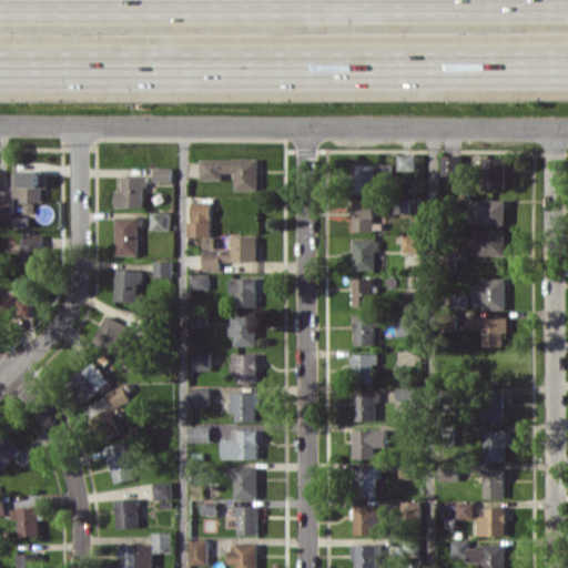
[(415,170),(415,153),(397,154),(397,171),(415,170)]
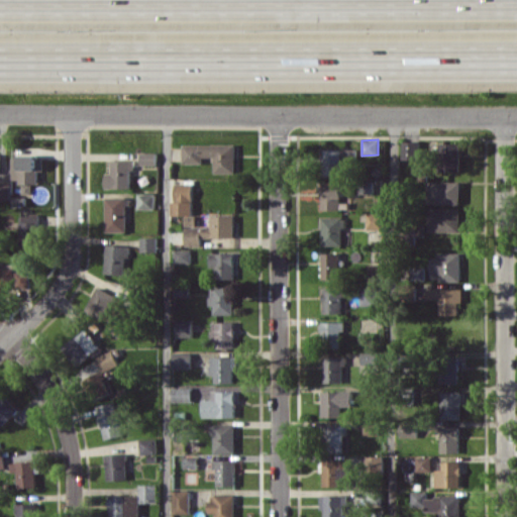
[(419,141),(403,140),(403,159),(419,159),(419,141)]
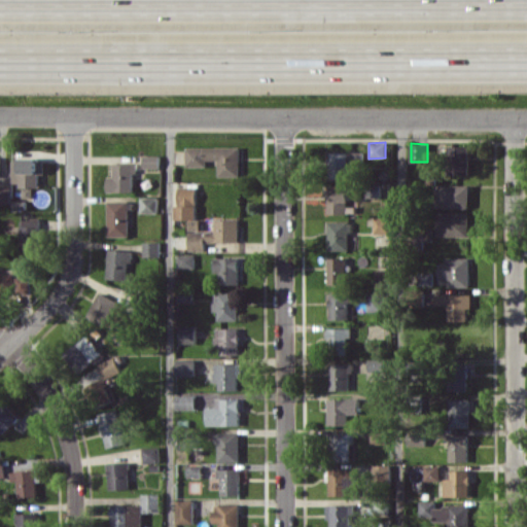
[(469,146),(449,145),(448,175),(469,175),(469,146)]
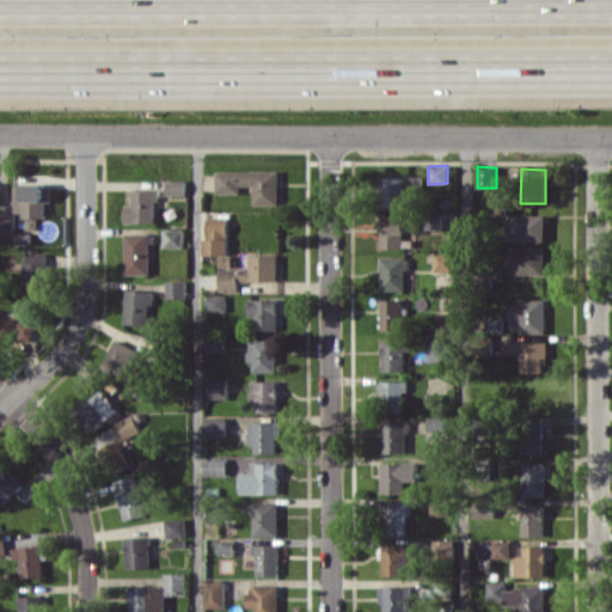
[(216,194),(240,193),(240,185),(254,185),(255,204),(279,204),(279,171),(216,171),(216,194)]
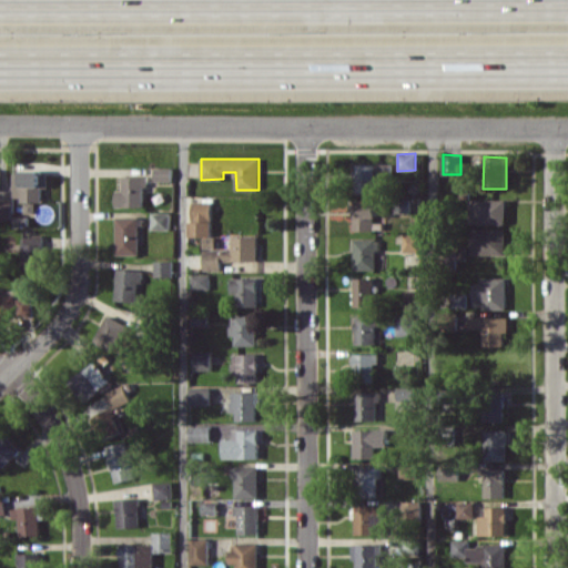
[(355,193),(375,193),(375,176),(392,176),(392,163),(355,164),(355,193)]
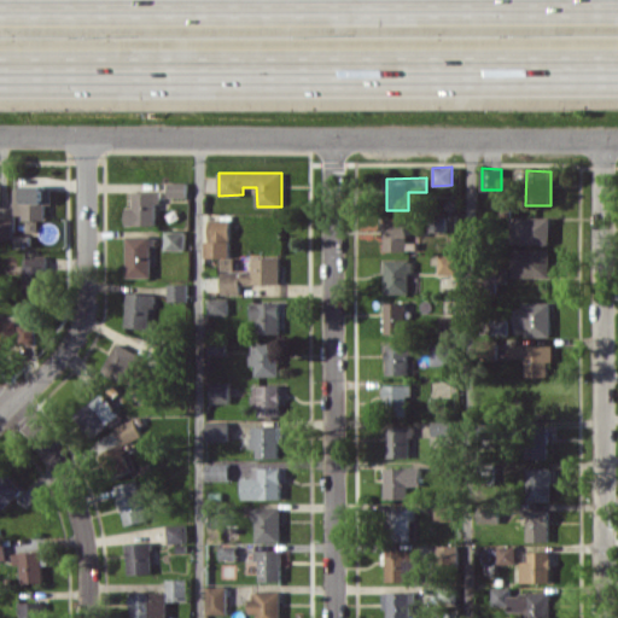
[(169,197),(187,197),(187,182),(169,182),(169,197)]
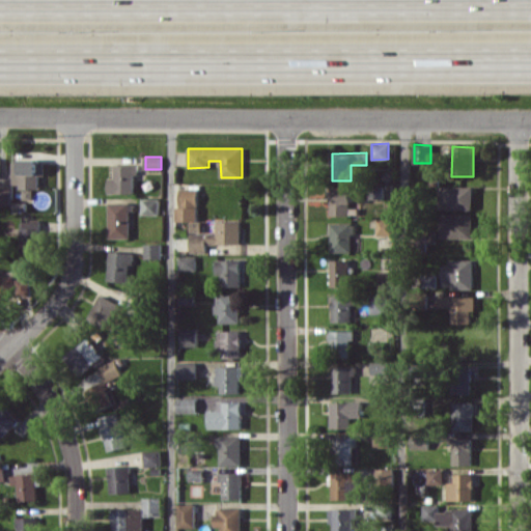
[(12,184),(22,184),(22,199),(33,199),(33,188),(39,189),(39,175),(45,175),(45,161),(12,160),(12,184)]
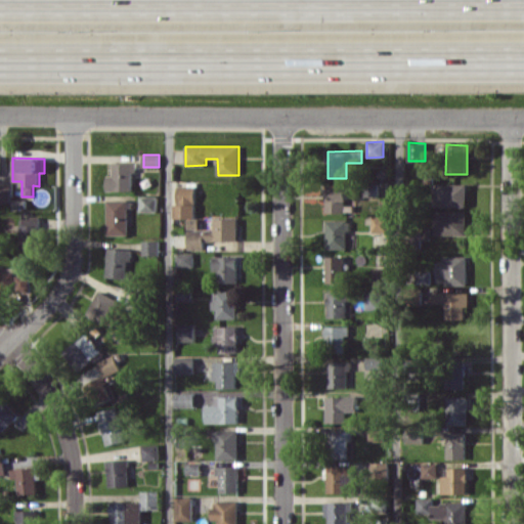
[(134,163),(114,162),(113,175),(107,175),(106,190),(134,190),(134,163)]
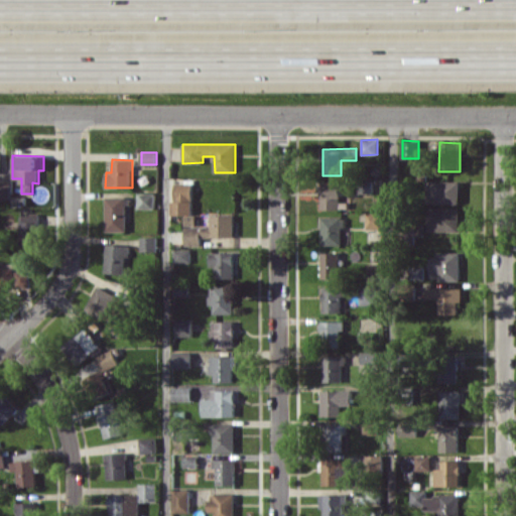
[(372,194),(372,180),(360,179),(359,194),(372,194)]
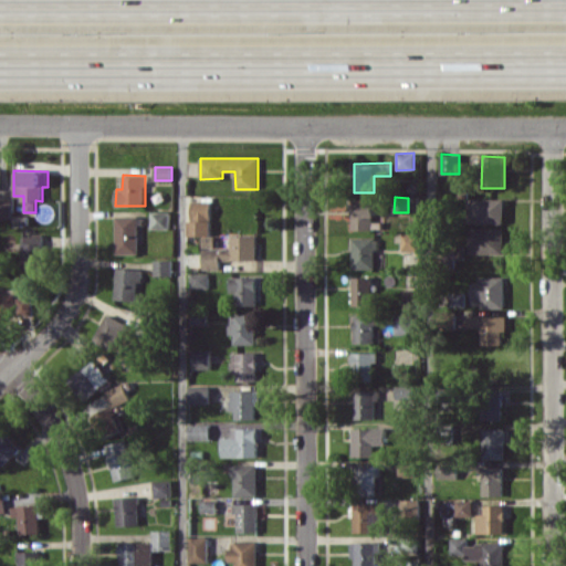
[(504,223),(505,199),(469,198),(469,223),(504,223)]
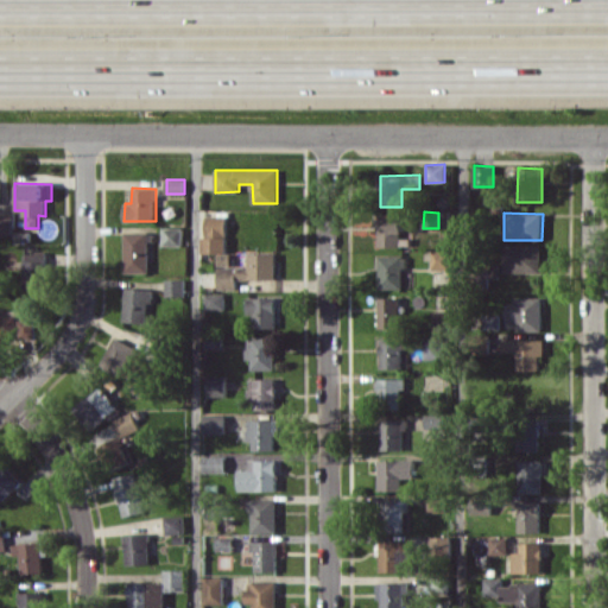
[(0,234),(14,235),(13,215),(0,215),(0,234)]
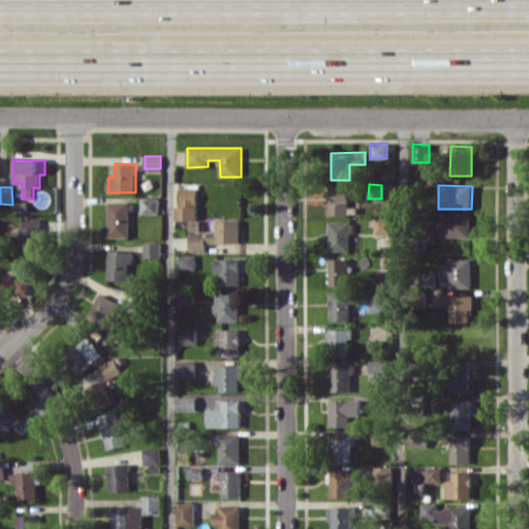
[(179,220),(190,220),(190,231),(199,230),(198,187),(178,187),(179,220)]
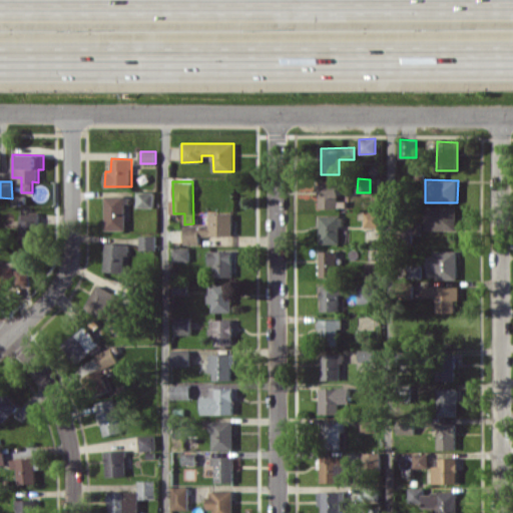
[(338,208),(338,197),(343,197),(343,182),(321,182),(320,207),(338,208)]
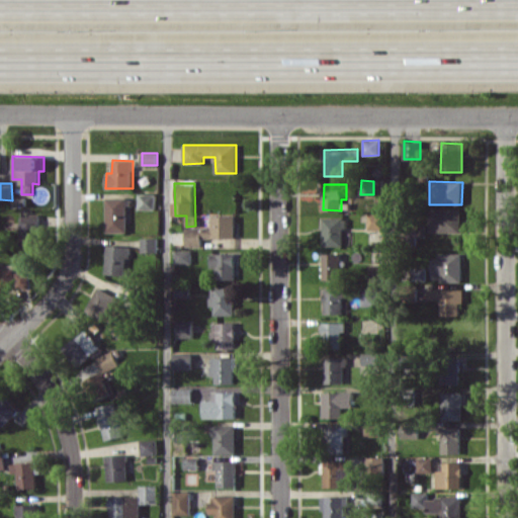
[(156,194),(140,193),(140,208),(156,209),(156,194)]
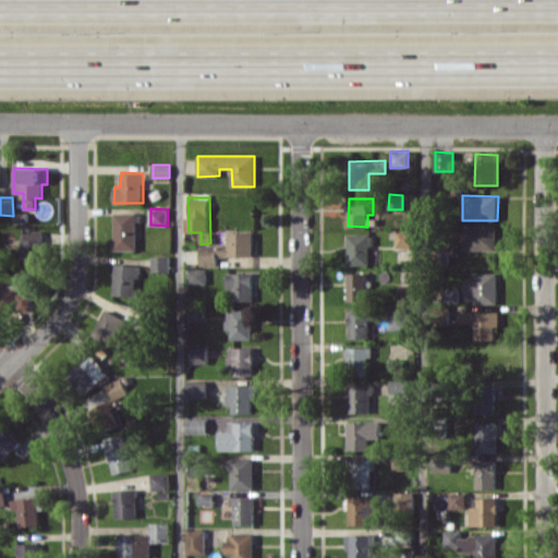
[(136,213),(114,213),(116,251),(137,250),(136,213)]
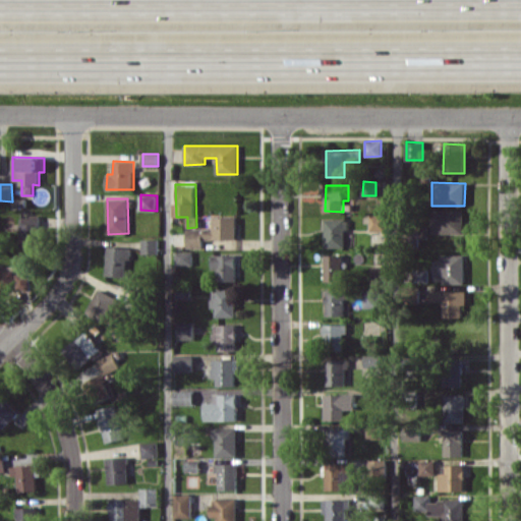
[(464,234),(465,210),(432,209),(432,233),(464,234)]
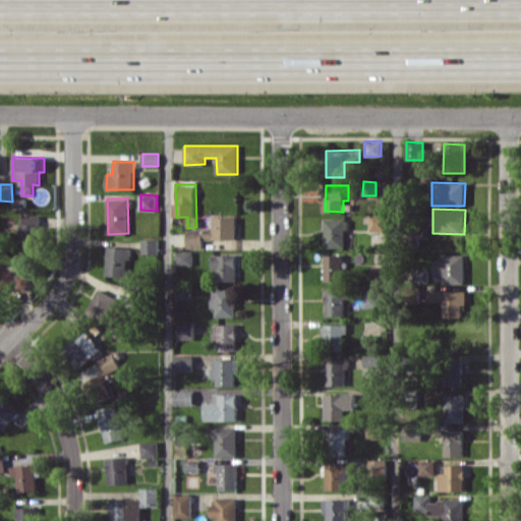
[(19,247),(39,247),(40,216),(19,215),(19,247)]
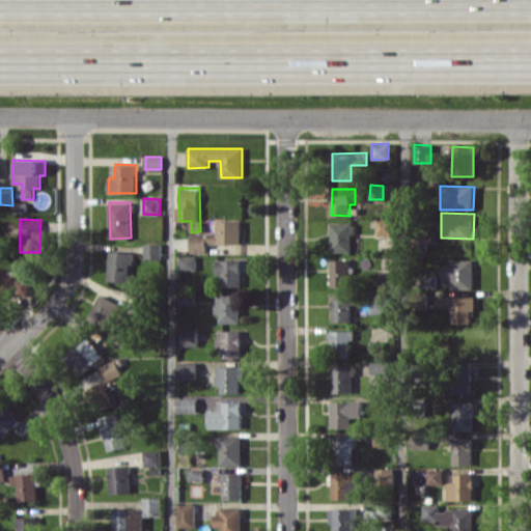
[(394,219),(378,219),(378,234),(394,235),(394,219)]
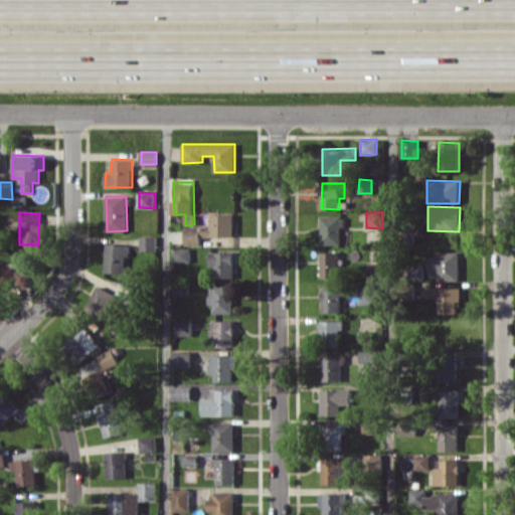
[(233,214),(210,215),(211,225),(185,226),(185,244),(201,244),(201,237),(234,236),(233,214)]
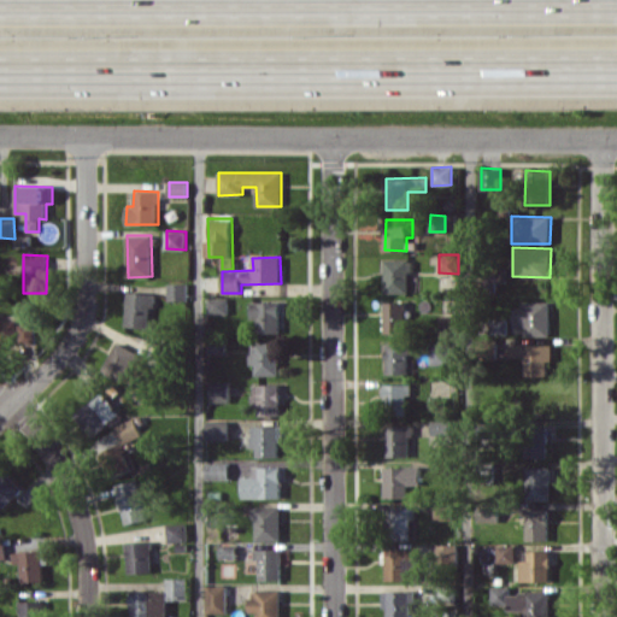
[(411,293),(411,259),(386,259),(385,293),(411,293)]
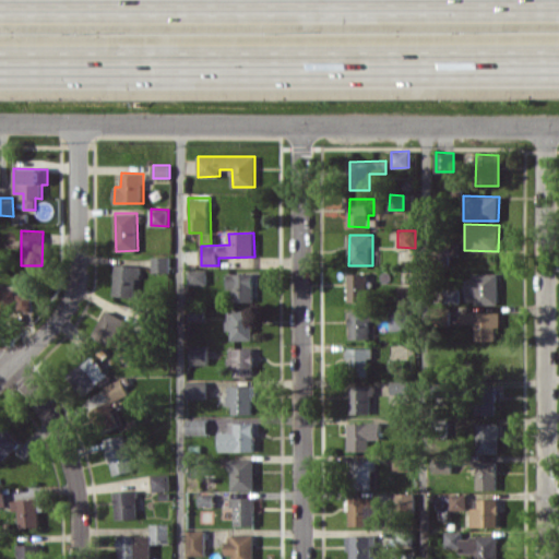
[(170,257),(153,257),(153,272),(170,272),(170,257)]
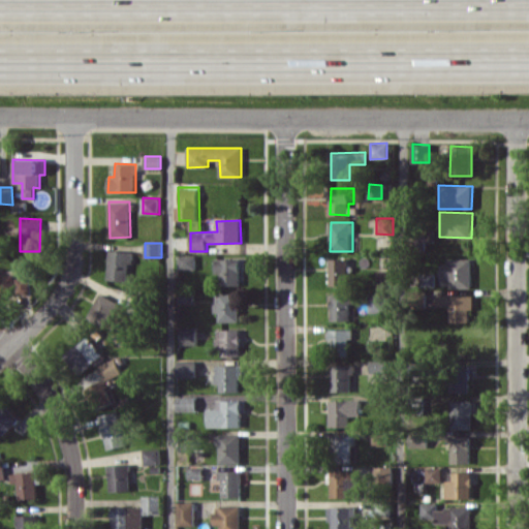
[(129,261),(134,262),(134,251),(110,250),(107,279),(128,280),(129,261)]
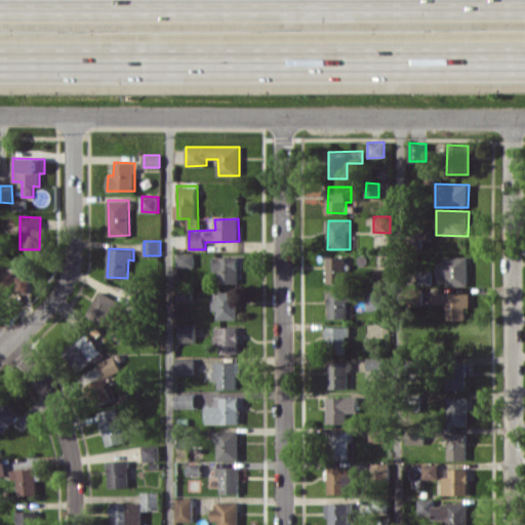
[(177,257),(177,267),(195,267),(194,256),(177,257)]
